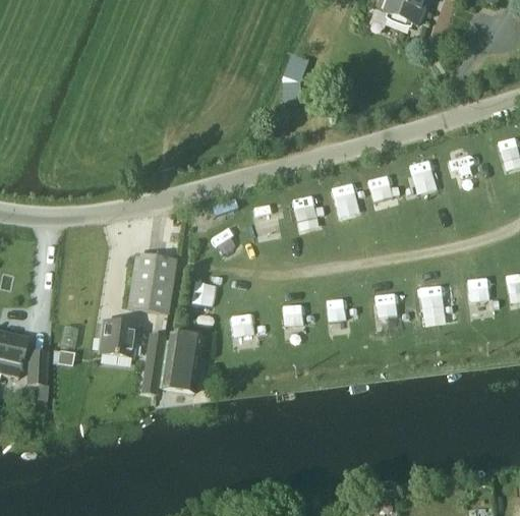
[(390,0),(387,9),(417,21),(424,0),(390,0)]
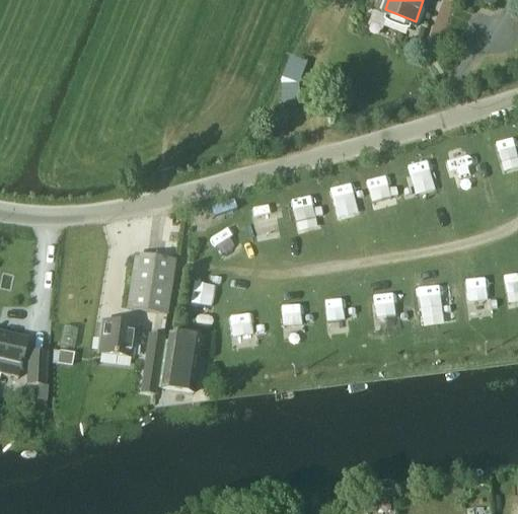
[(167,311),(174,260),(135,253),(127,305),(167,311)]
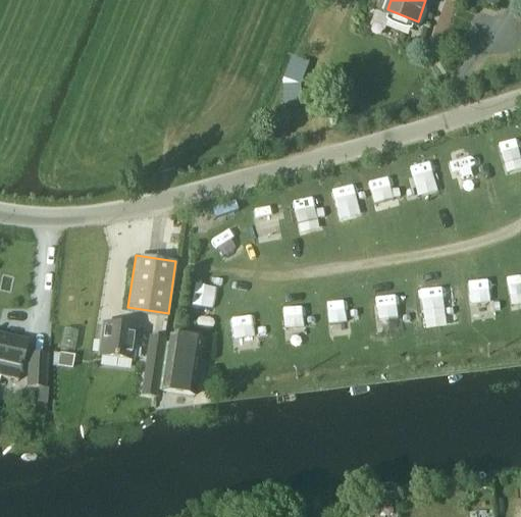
[(103,321),(99,353),(132,357),(135,337),(142,338),(144,326),(136,325),(103,321)]
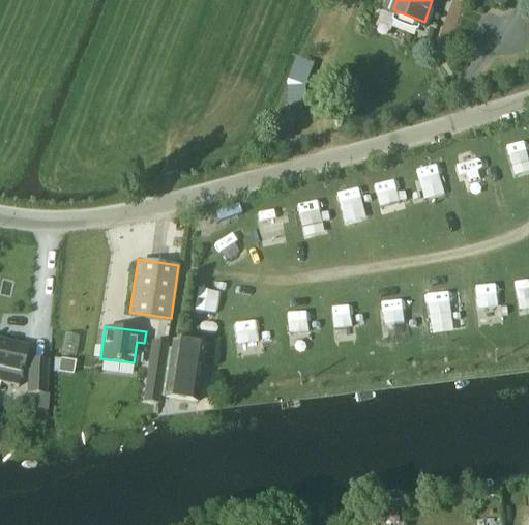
[(0,379),(19,383),(21,374),(28,343),(0,337),(0,379)]
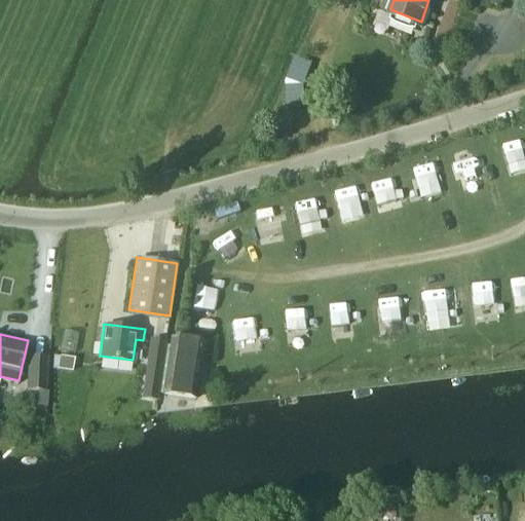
[(195,396),(203,340),(172,336),(163,391),(195,396)]
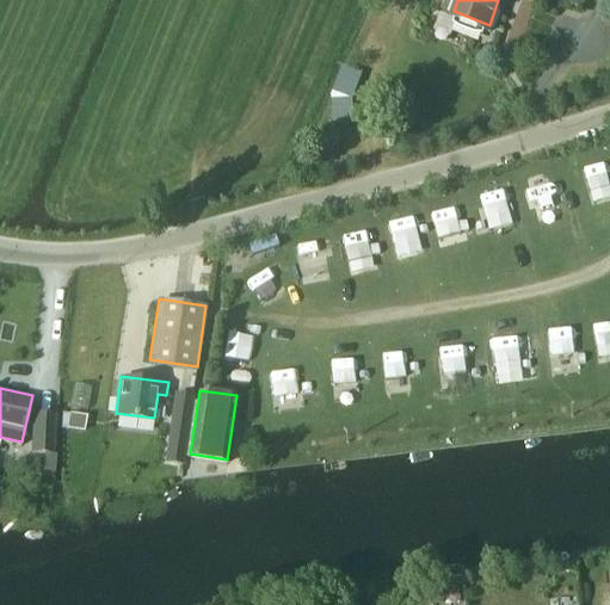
[(177,396),(171,438),(188,440),(193,399),(177,396)]
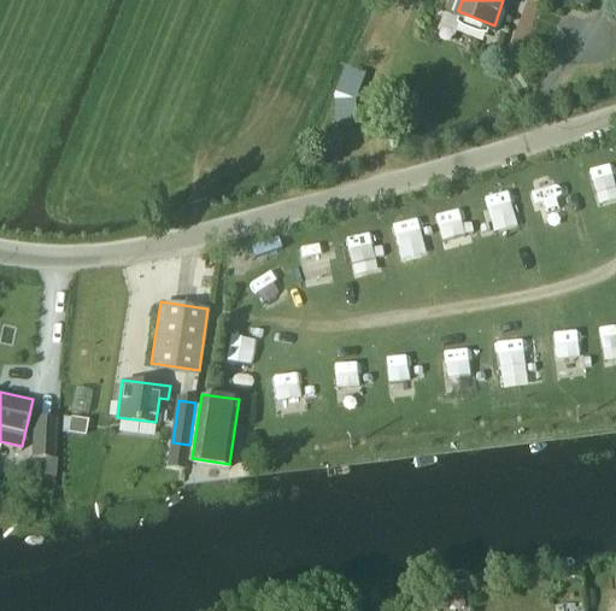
[(31,456),(54,457),(58,417),(34,415),(31,456)]
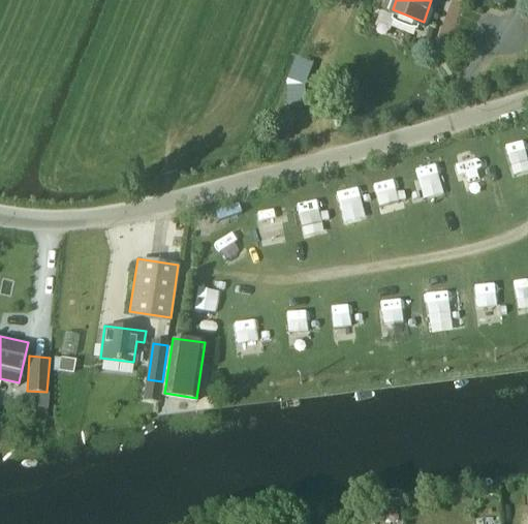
[(75,358),(61,356),(59,370),(72,372),(73,372),(75,358)]
